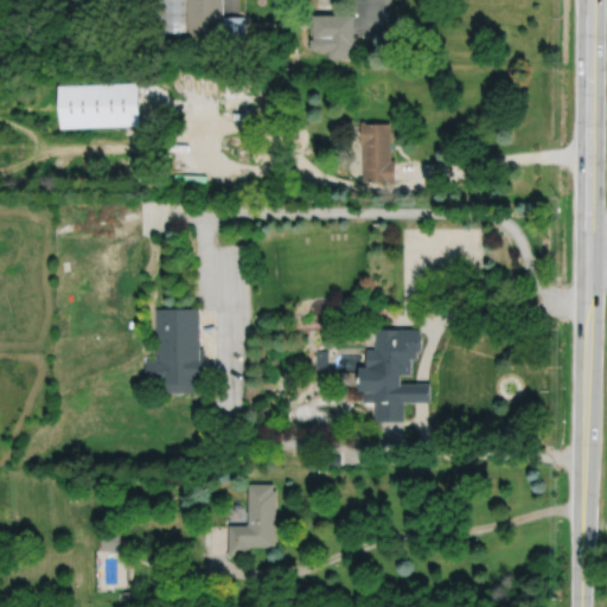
[(159,0),(160,33),(186,33),(186,0),(159,0)]
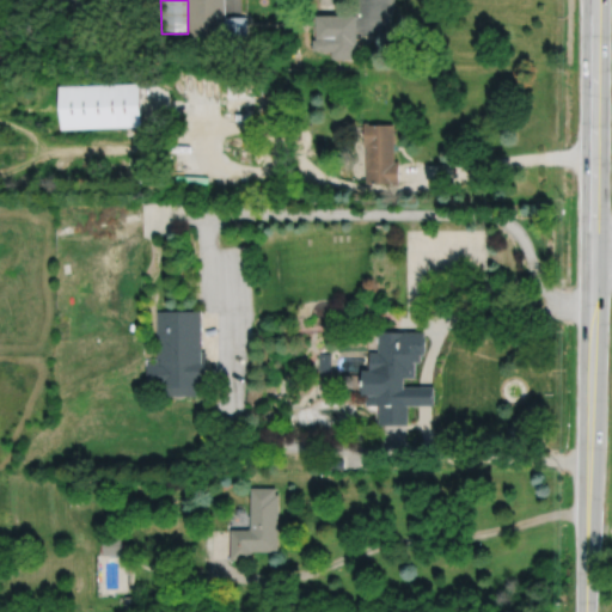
[(188,0),(224,0),(225,18),(225,46),(188,46),(188,34),(188,0)]
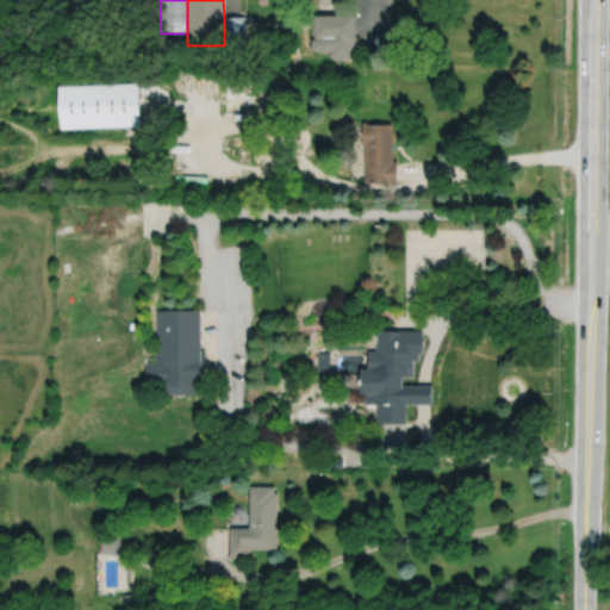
[(315,16),(315,41),(312,41),(312,50),(319,50),(319,53),(330,53),(331,58),(354,58),(354,45),(356,45),(356,16),(315,16)]
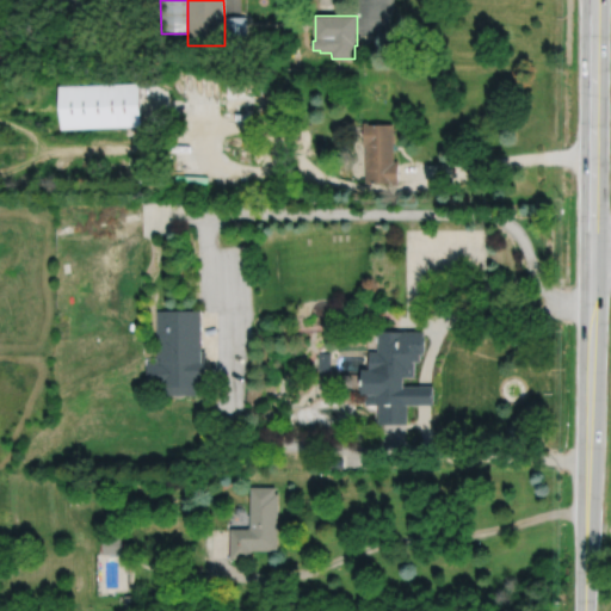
[(224,18),(246,18),(246,53),(224,53),(224,45),(224,18)]
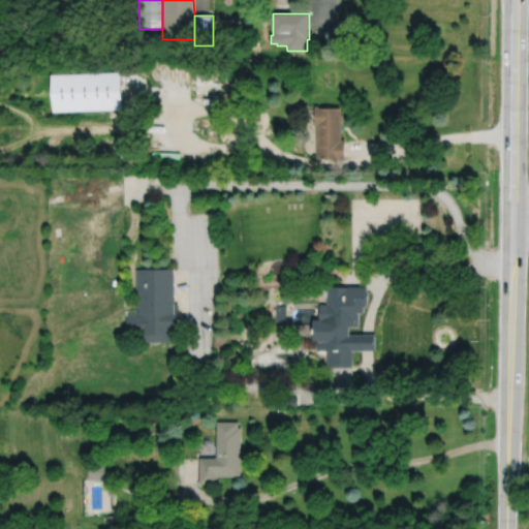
[(52,75),(53,113),(122,111),(121,73),(52,75)]
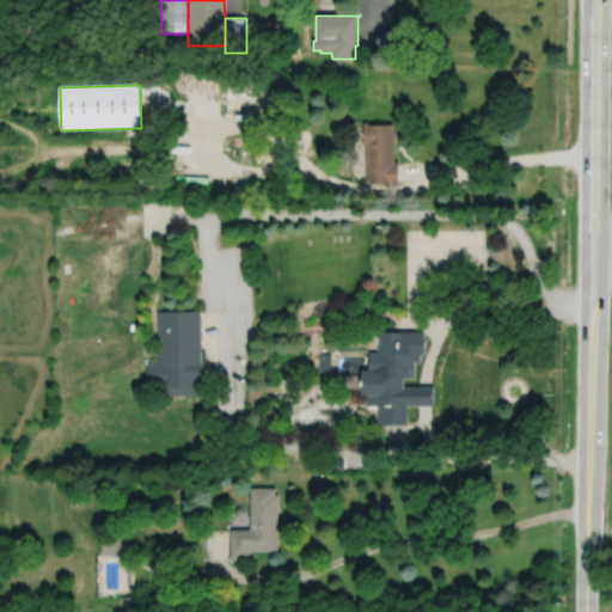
[(254,114),(255,92),(225,91),(224,112),(254,114)]
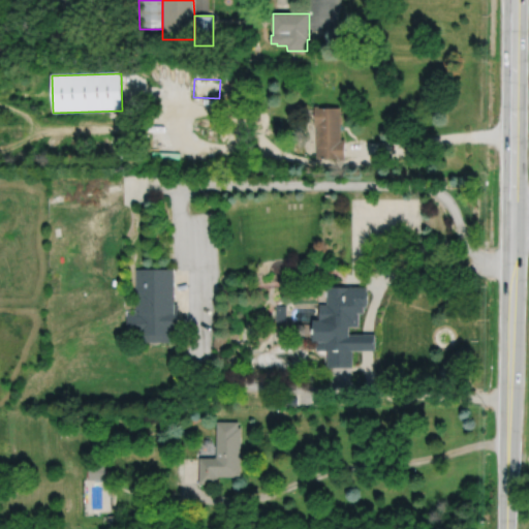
[(314,106),(314,128),(316,128),(316,160),(345,160),(345,141),(341,141),(341,109),(318,109),(318,106),(314,106)]
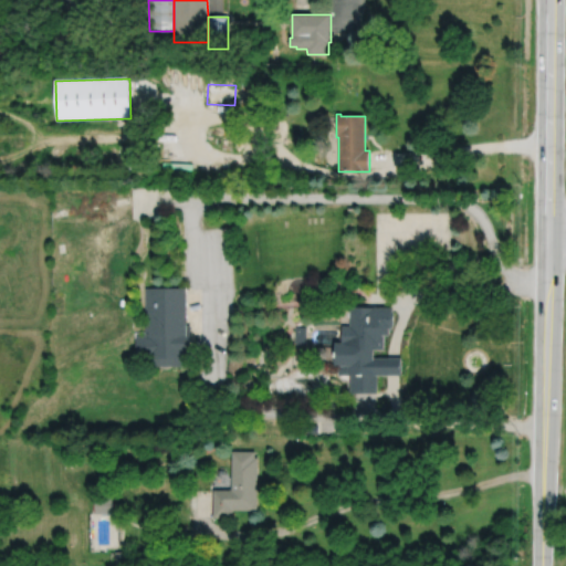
[(146,286),(147,331),(136,331),(136,357),(150,357),(152,365),(194,364),(192,324),(189,324),(189,285),(146,286)]
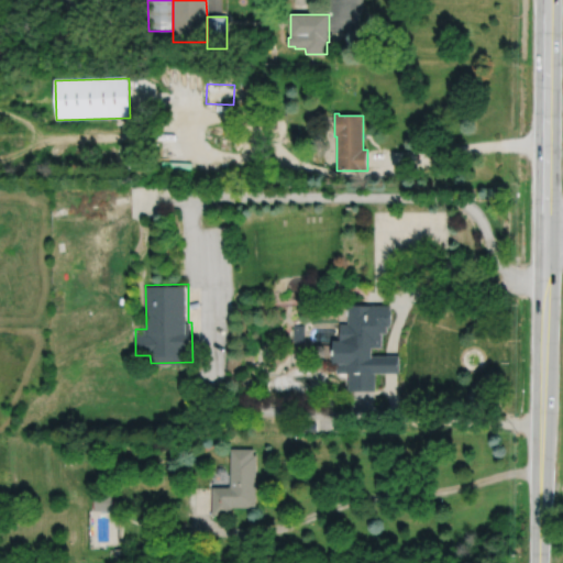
[(351,304),(351,322),(342,322),(342,339),(335,339),(335,362),(338,362),(338,372),(350,372),(350,378),(349,378),(349,389),(375,390),(375,372),(390,372),(399,372),(399,354),(390,354),(372,354),(372,345),(383,346),(383,331),(388,331),(388,327),(390,327),(390,321),(393,321),(393,318),(392,318),(392,304),(351,304)]
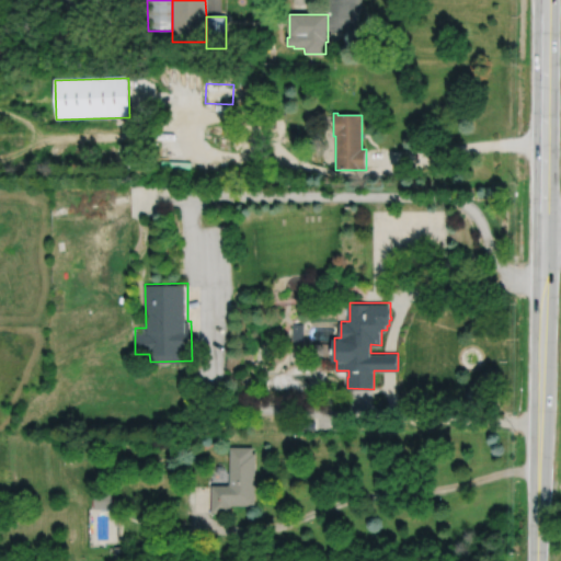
[(293,322),(293,340),(306,339),(306,322),(293,322)]
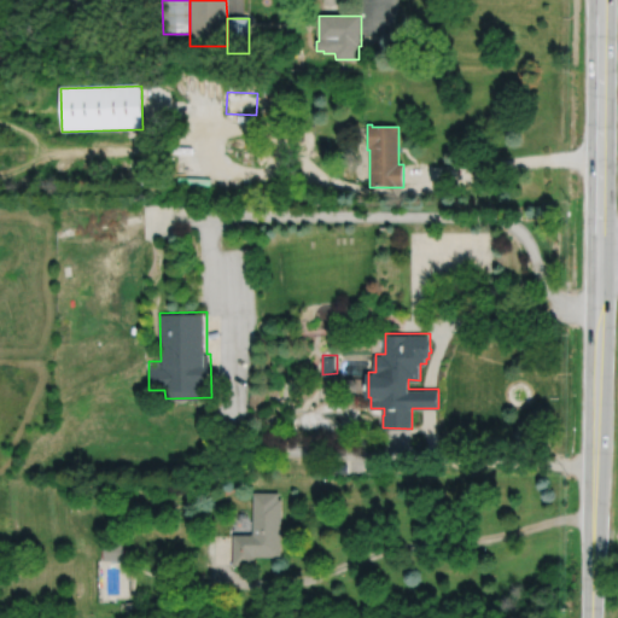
[(337,462),(337,473),(350,473),(350,462),(337,462)]
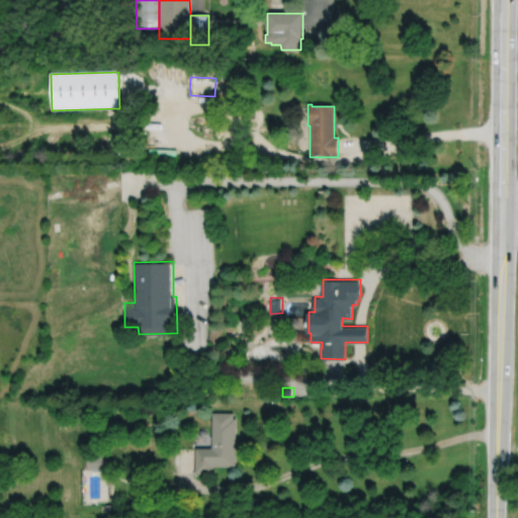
[(212,412),(212,447),(196,447),(196,472),(216,472),(216,465),(237,465),(237,417),(235,417),(235,412),(212,412)]
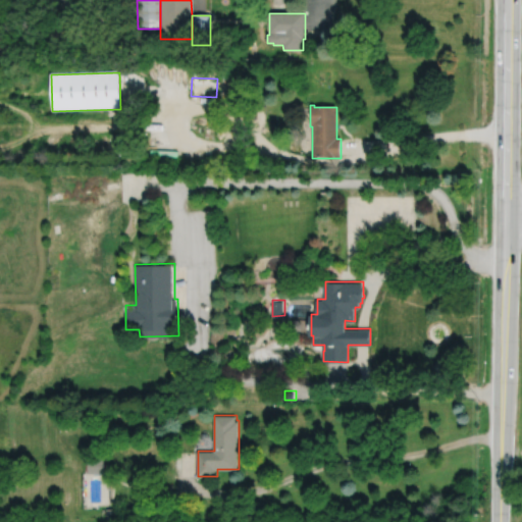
[(87,458),(87,472),(105,472),(105,458),(87,458)]
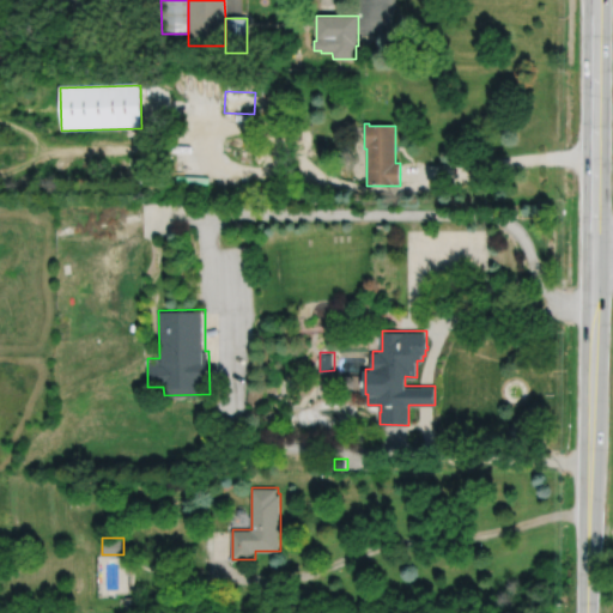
[(126,596),(126,607),(137,607),(137,596),(126,596)]
